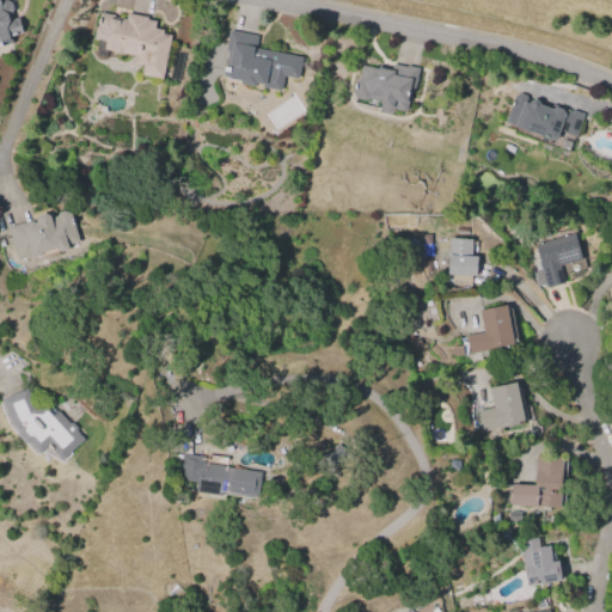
[(0,0),(6,0),(10,2),(12,8),(10,14),(8,14),(10,19),(18,17),(22,32),(10,36),(12,43),(2,46),(2,47),(0,47),(0,0)]
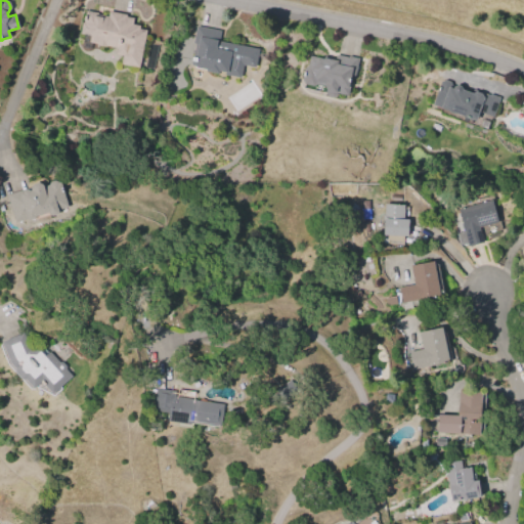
[(145,31),(138,68),(120,64),(122,56),(114,54),(116,48),(88,43),(89,41),(82,40),(83,35),(79,34),(81,23),(83,24),(85,11),(96,13),(96,14),(107,16),(108,11),(126,14),(125,16),(132,17),(131,25),(138,26),(137,29),(145,31)]
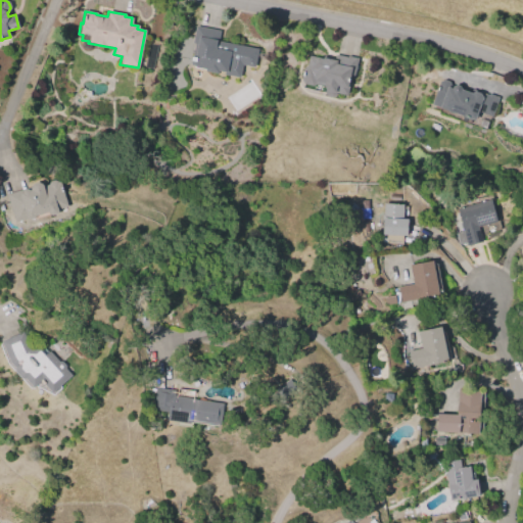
[(195,26),(220,31),(218,41),(257,49),(253,66),(241,64),(239,78),(223,74),(223,73),(218,72),(218,74),(205,72),(205,69),(194,67),(194,65),(191,64),(195,43),(191,43),(195,26)]
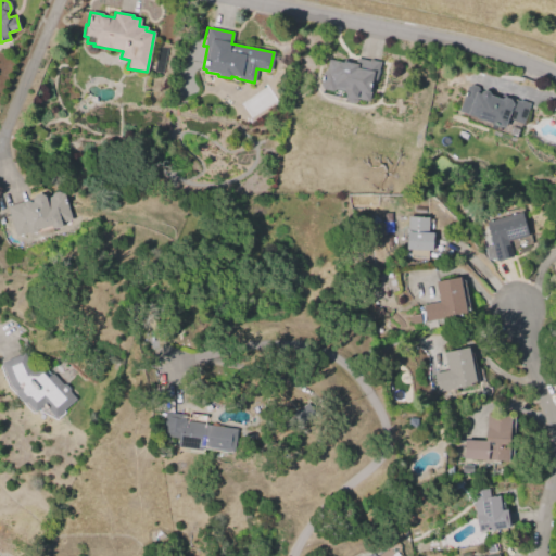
[(380,62),(376,84),(373,83),(368,101),(356,99),(356,101),(353,103),(346,102),(344,99),(345,91),(335,89),(333,91),(323,88),(320,85),(323,71),(326,70),(328,59),(354,64),(355,58),(369,61),(369,60),(380,62)]
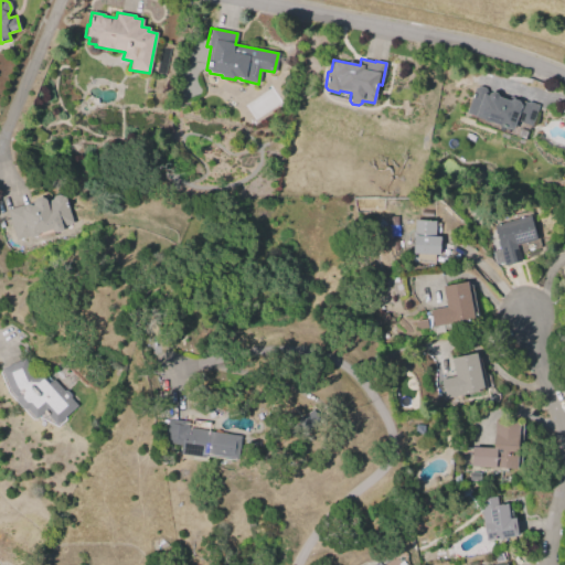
[(539,105),(531,126),(515,120),(512,130),(466,114),(475,88),(479,86),(484,88),(487,92),(489,93),(492,92),(496,93),(498,97),(509,100),(512,98),(518,100),(520,100),(528,103),(528,100),(539,105)]
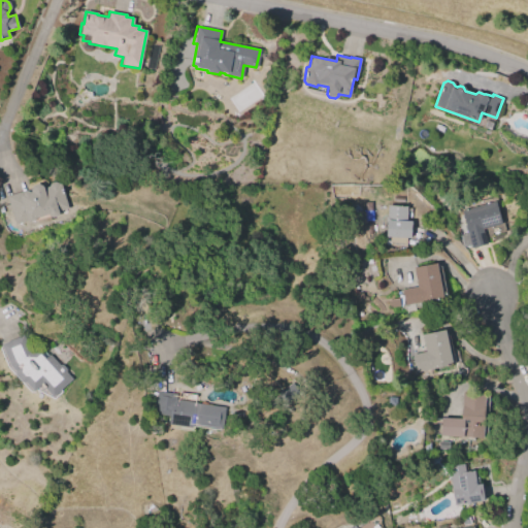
[(42,186),(42,188),(47,187),(50,184),(54,182),(57,185),(61,184),(67,208),(56,211),(55,215),(51,216),(47,215),(14,225),(5,196),(19,192),(20,195),(22,195),(23,193),(28,191),(30,192),(30,190),(33,186),(38,184),(42,186)]
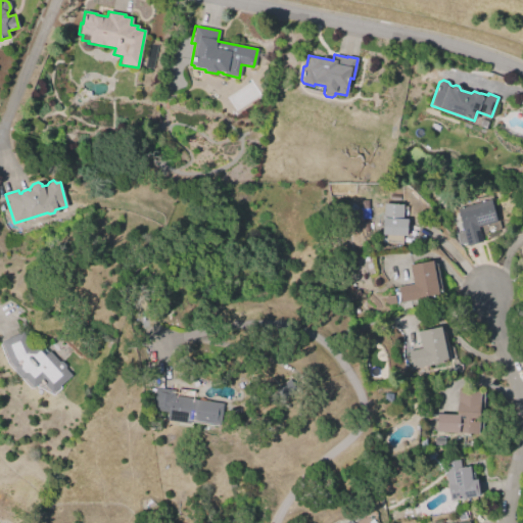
[(456,208),(489,199),(495,222),(477,227),(481,242),(467,246),(466,243),(459,245),(456,234),(463,232),(456,208)]
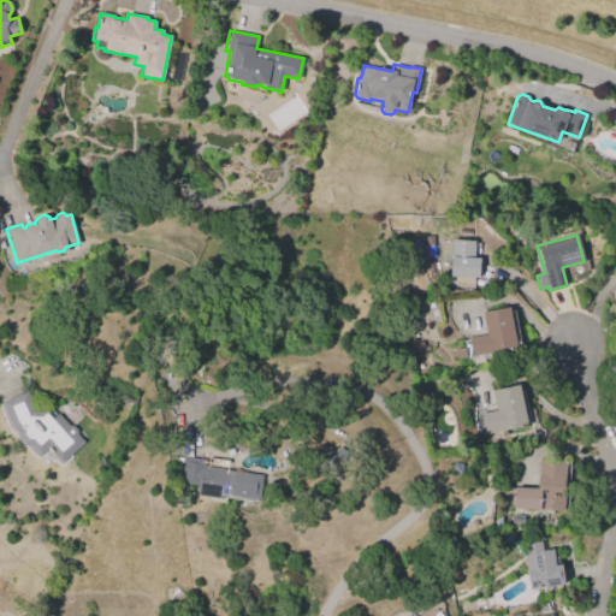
[(478,278),(473,278),(473,288),(452,288),(452,277),(450,277),(451,241),(473,242),(473,258),(479,258),(478,278)]
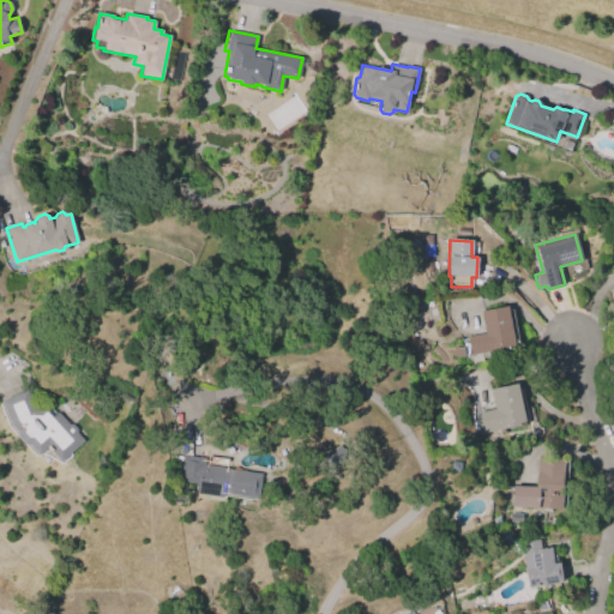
[(507,306),(516,347),(488,353),(488,357),(482,359),(483,363),(473,366),(467,337),(485,333),(480,311),(507,306)]
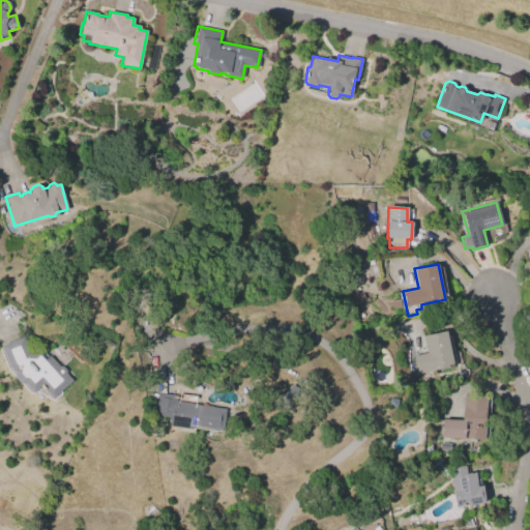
[(402,307),(389,310),(388,302),(400,300),(402,307)]
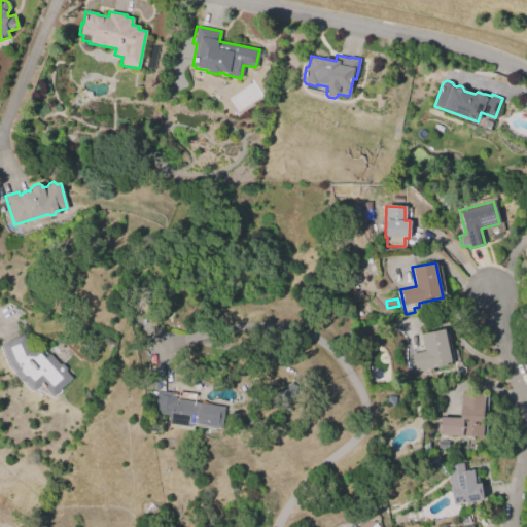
[(451,363),(411,372),(408,354),(423,351),(419,334),(444,329),(451,363)]
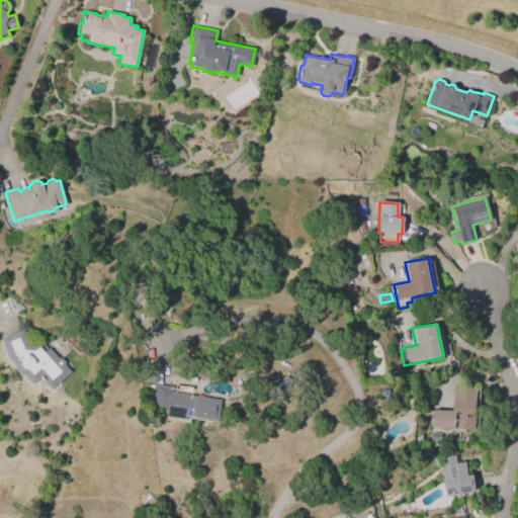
[(1,338),(22,329),(27,343),(34,344),(39,341),(47,349),(49,348),(58,358),(61,358),(64,361),(64,365),(70,371),(52,389),(40,377),(33,383),(25,374),(21,374),(14,366),(14,363),(9,359),(1,338)]
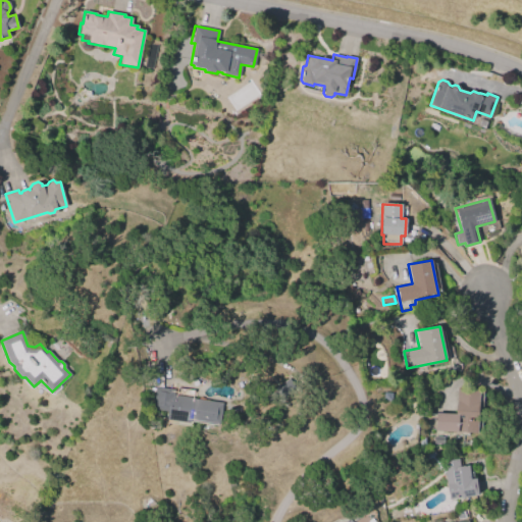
[(275,388),(283,399),(297,388),(289,378),(275,388)]
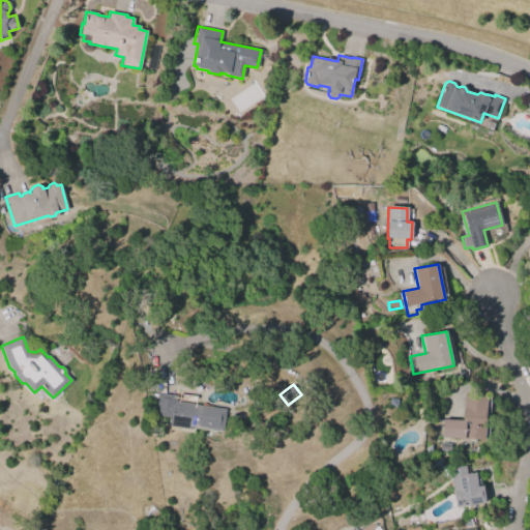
[(156,392),(176,395),(175,401),(197,404),(197,405),(226,410),(223,432),(192,427),(192,430),(168,427),(170,417),(153,415),(156,392)]
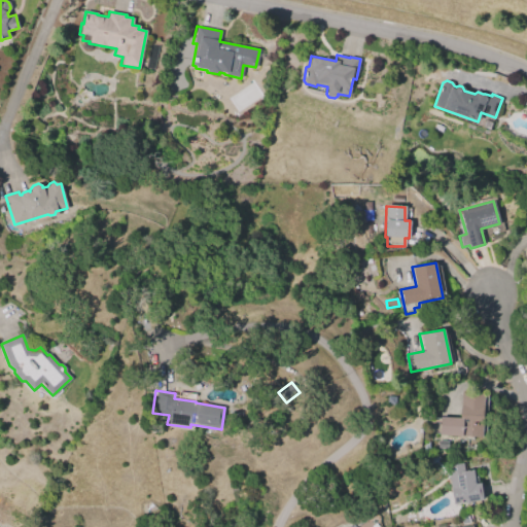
[(487,394),(485,432),(482,432),(482,437),(437,435),(438,417),(459,418),(460,393),(487,394)]
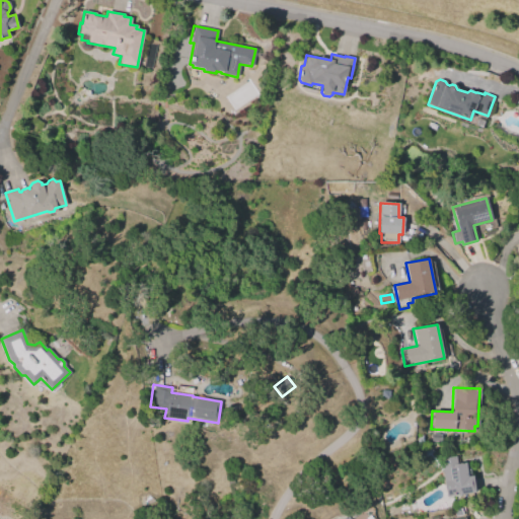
[(465,462),(467,476),(472,475),(474,492),(445,497),(439,458),(455,456),(456,464),(465,462)]
